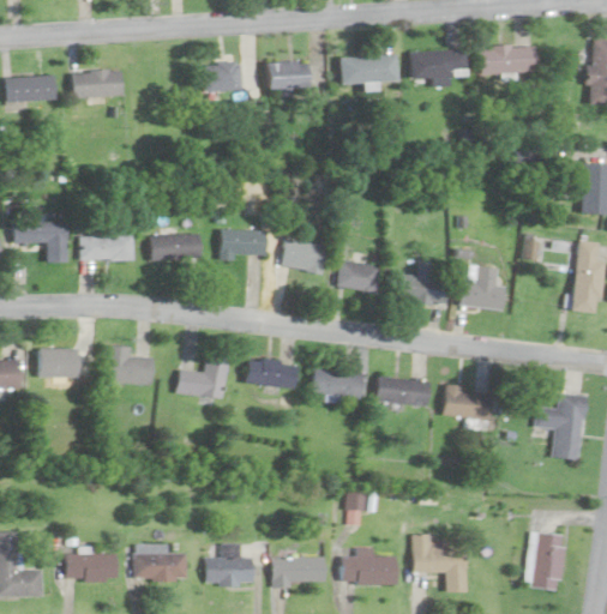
[(606,40),(592,38),(587,103),(606,104),(606,40)]
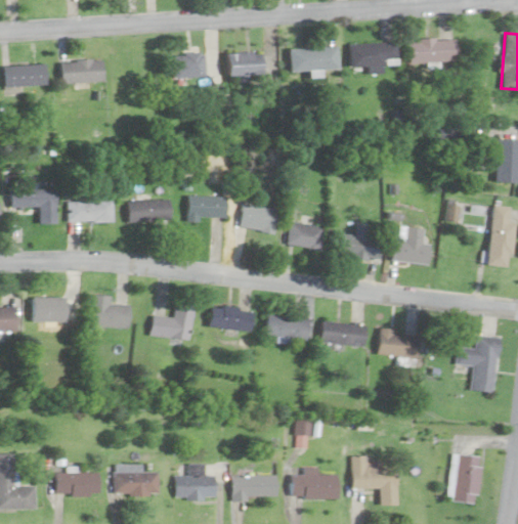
[(458,62),(458,39),(411,39),(411,62),(458,62)]
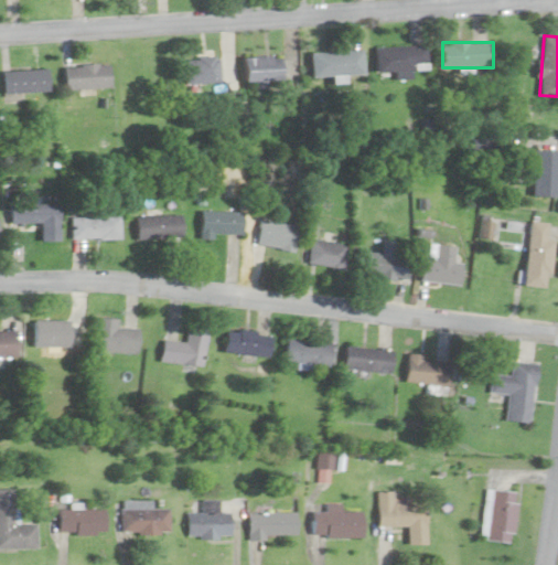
[(416,81),(415,70),(422,70),(422,66),(429,65),(428,45),(376,48),(377,73),(397,72),(398,81),(416,81)]
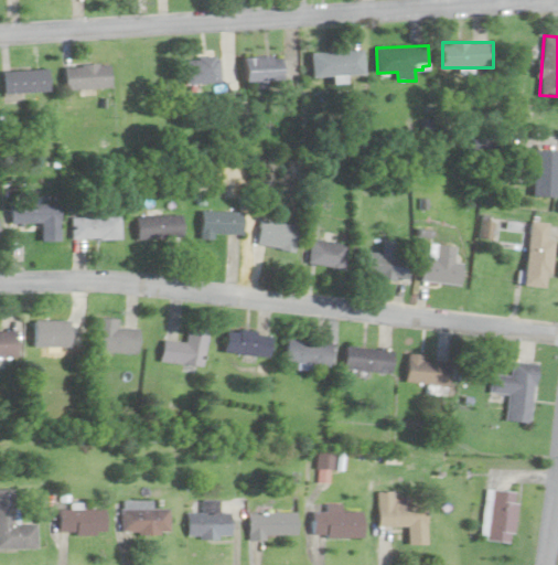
[(312,77),(364,75),(363,51),(311,52),(312,77)]
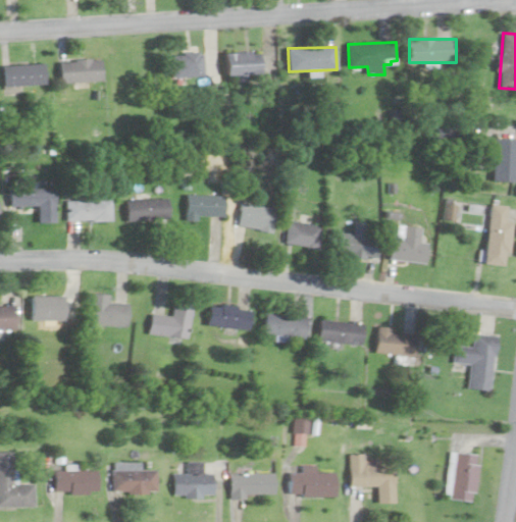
[(262,74),(262,52),(227,53),(227,75),(262,74)]
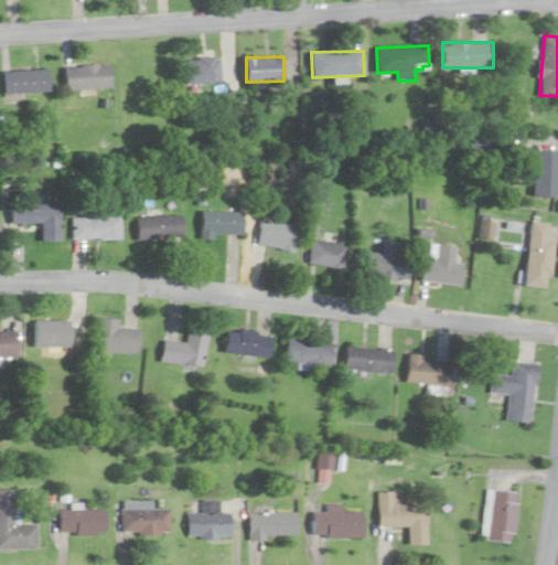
[(221,83),(221,57),(188,57),(188,83),(221,83)]
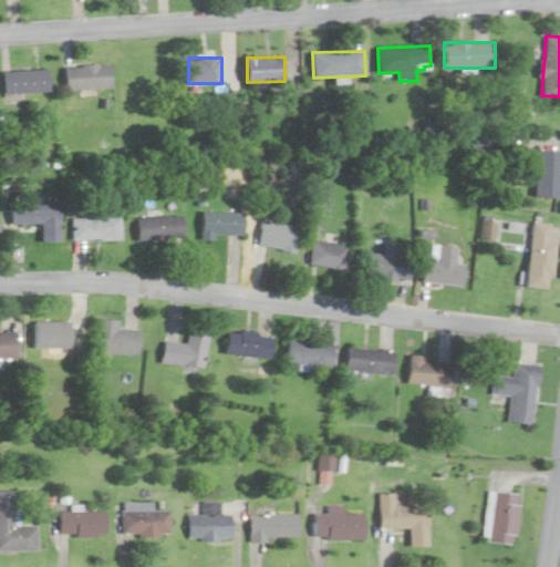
[(112,89),(111,65),(66,66),(66,90),(112,89)]
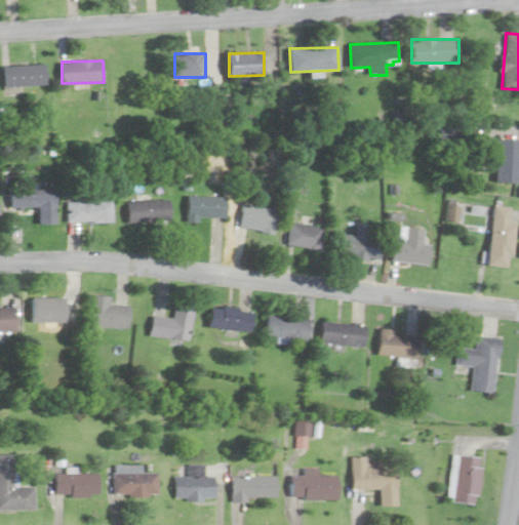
[(5,66),(5,86),(47,86),(47,66),(5,66)]
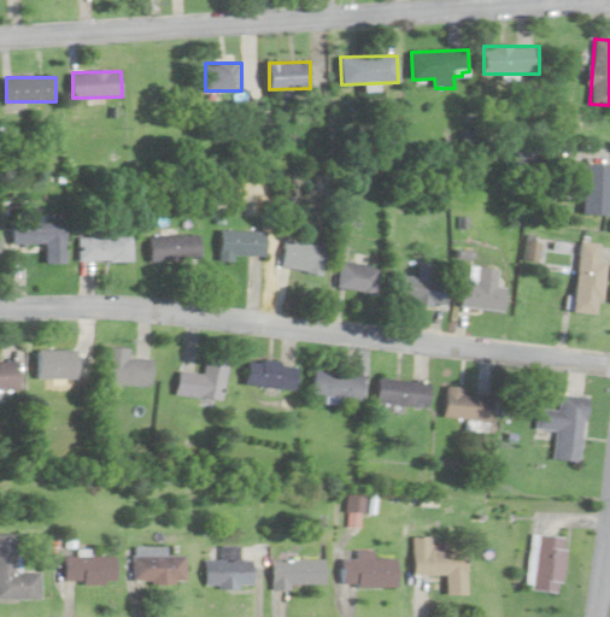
[(582,213),(609,216),(609,165),(587,163),(582,213)]
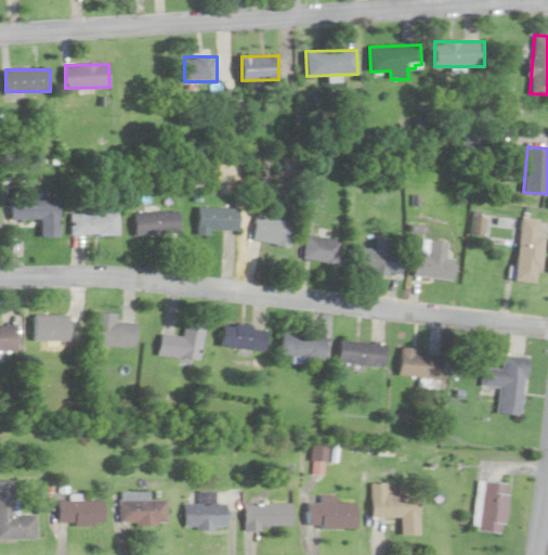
[(57,199),(44,201),(44,195),(11,196),(12,219),(41,219),(41,236),(59,236),(57,199)]
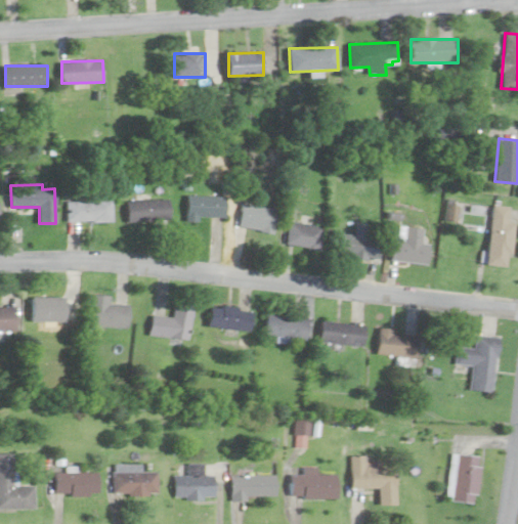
[(199,218),(227,218),(227,197),(187,197),(187,221),(199,221),(199,218)]
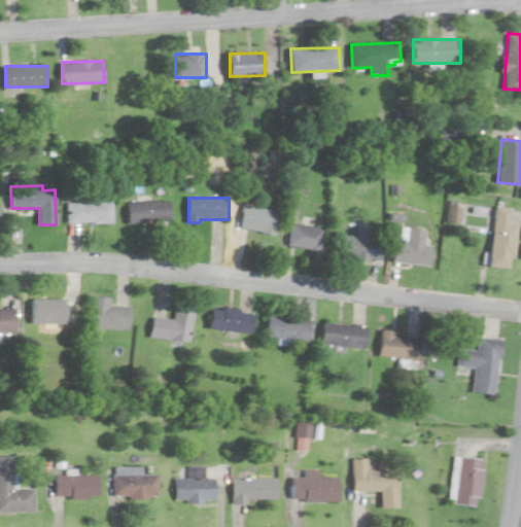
[(171,222),(171,202),(129,202),(129,222),(171,222)]
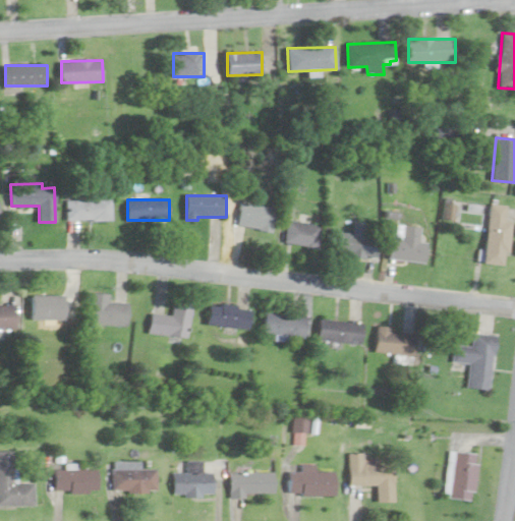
[(111,222),(111,200),(68,200),(68,222),(111,222)]
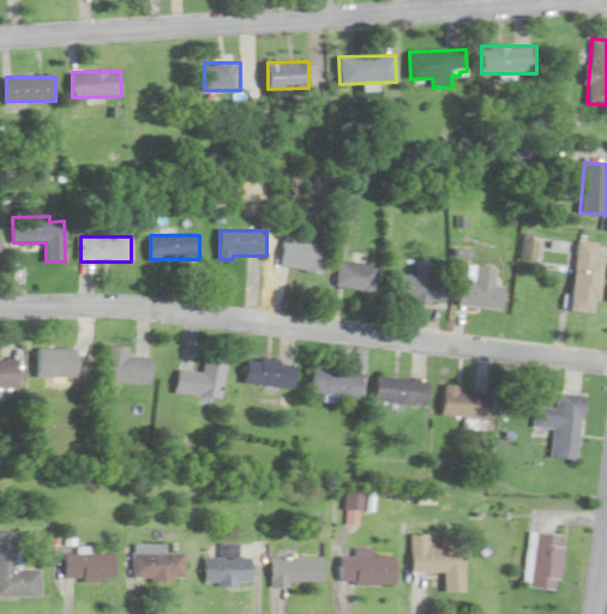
[(323,274),(326,247),(286,240),(281,266),(323,274)]
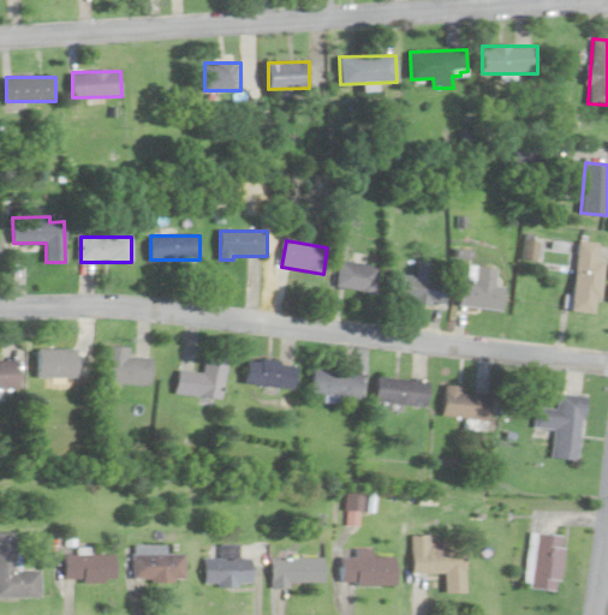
[(598,314),(603,261),(597,261),(600,243),(579,240),(572,311),(598,314)]
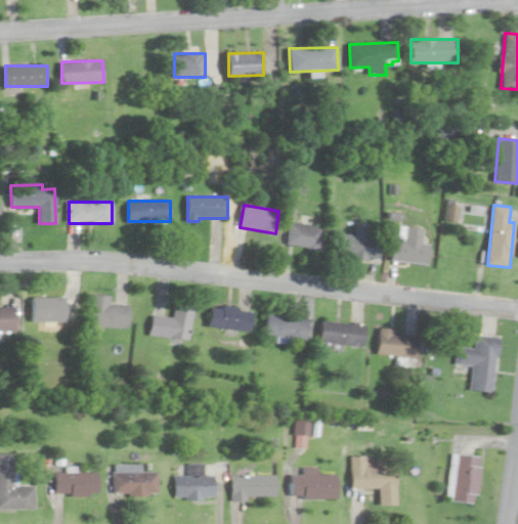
[(321,251),(326,227),(292,221),(288,245),(321,251)]
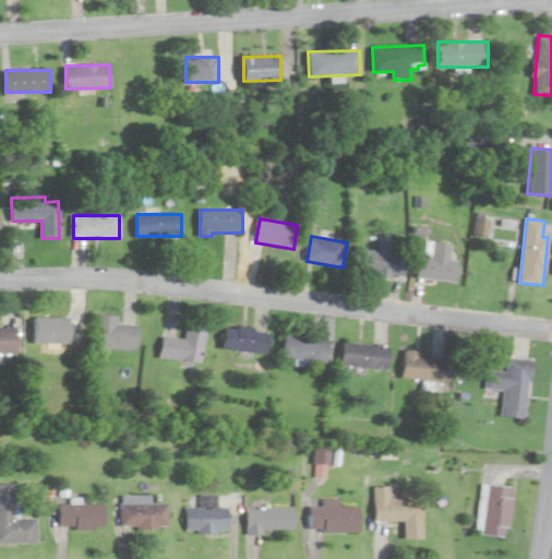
[(407,276),(409,244),(382,241),(381,251),(366,250),(364,274),(407,276)]
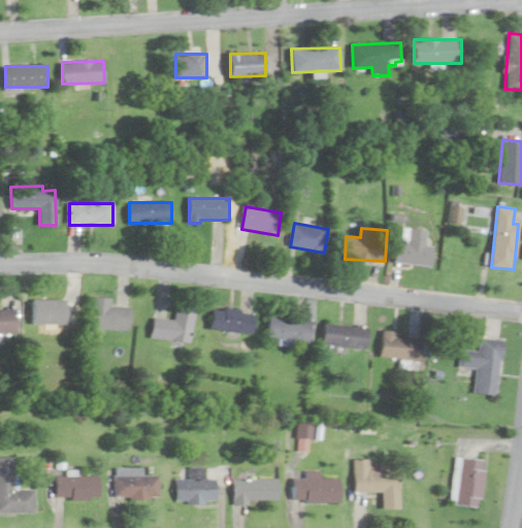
[(433,267),(435,246),(428,245),(430,232),(399,229),(396,262),(433,267)]
